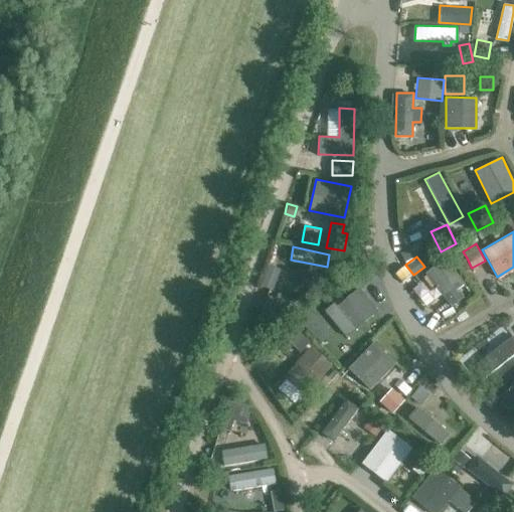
[(437,263),(424,273),(425,274),(435,285),(435,286),(451,305),(462,296),(457,289),(465,282),(446,259),(438,265),(437,263)]
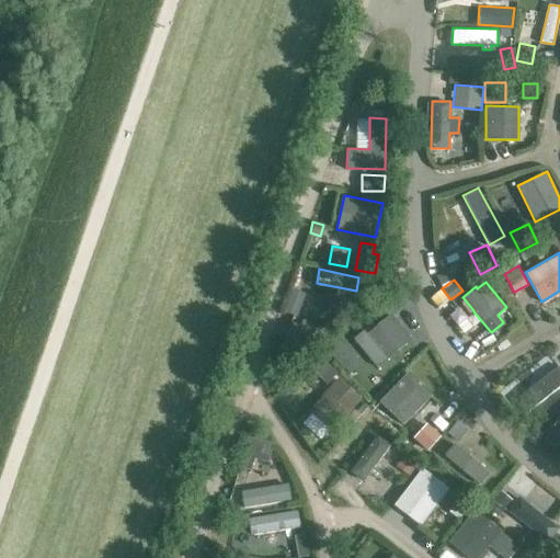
[(292,286),(283,310),(296,315),(305,292),(292,286)]
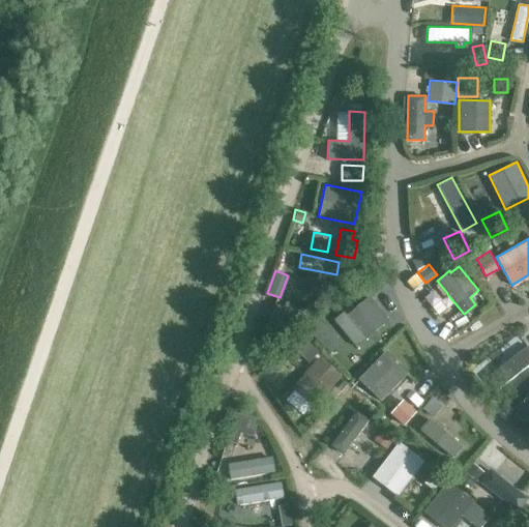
[(344,311),(334,318),(356,345),(366,337),(388,319),(370,296),(358,304),(347,314),(344,311)]
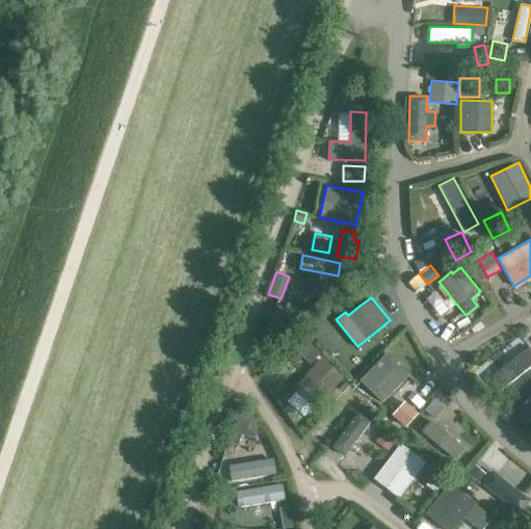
[(304,338),(294,348),(310,363),(319,351),(304,338)]
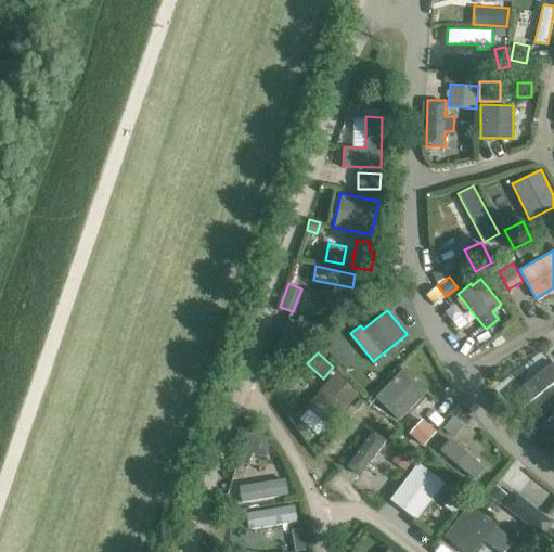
[(553,362),(552,361),(509,395),(518,408),(553,380),(553,362)]
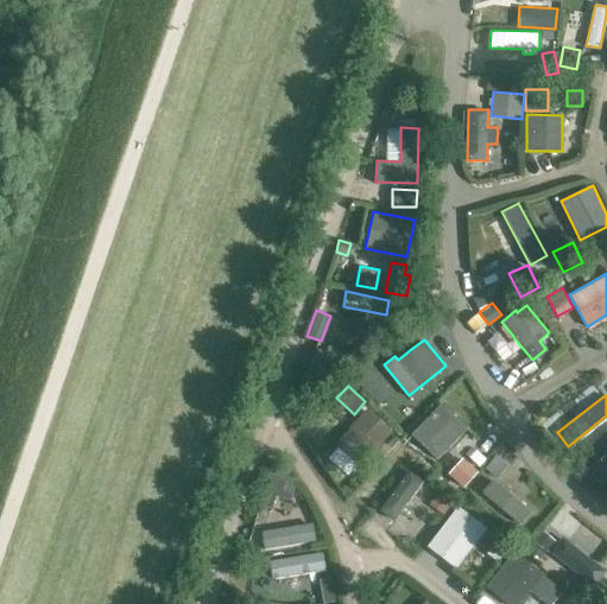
[(436,459),(468,426),(443,402),(411,434),(436,459)]
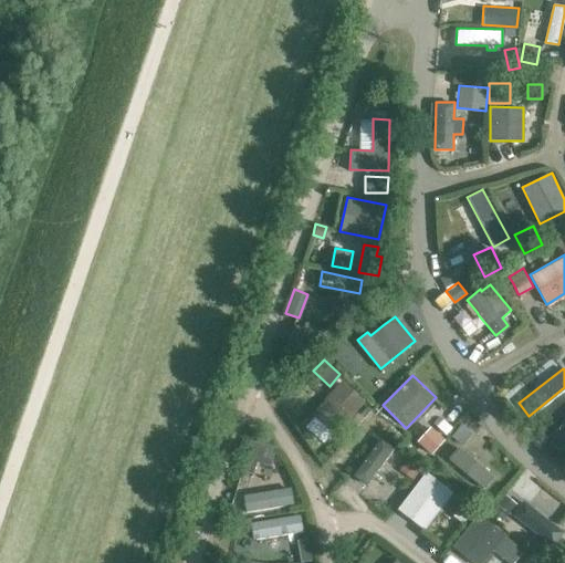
[(339,381),(312,414),(336,435),(364,402),(339,381)]
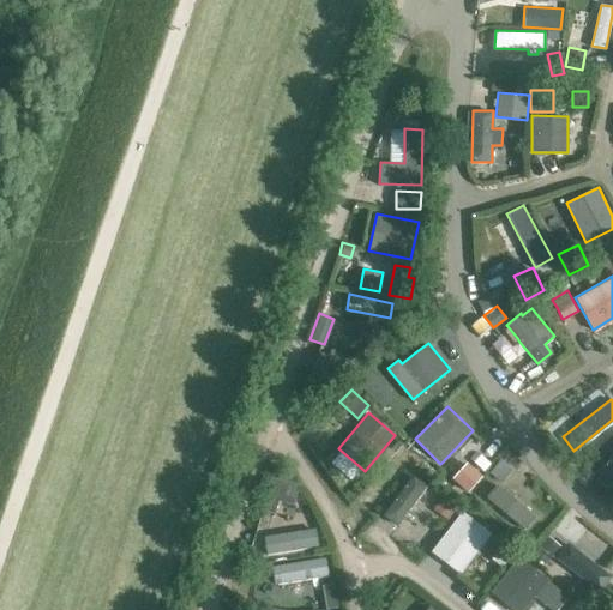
[(610,484),(612,479),(612,454),(596,473),(610,484)]
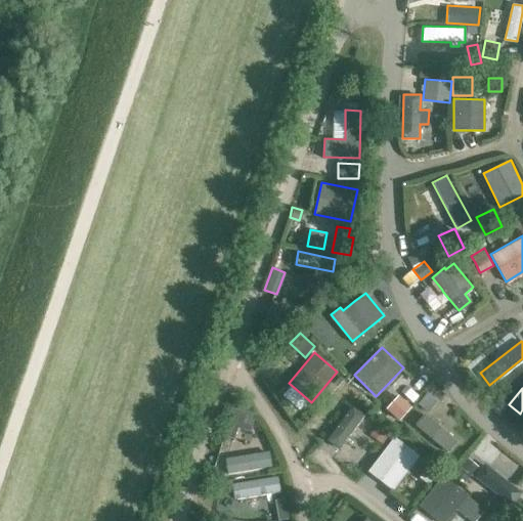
[(427,391),(418,402),(428,411),(438,400),(427,391)]
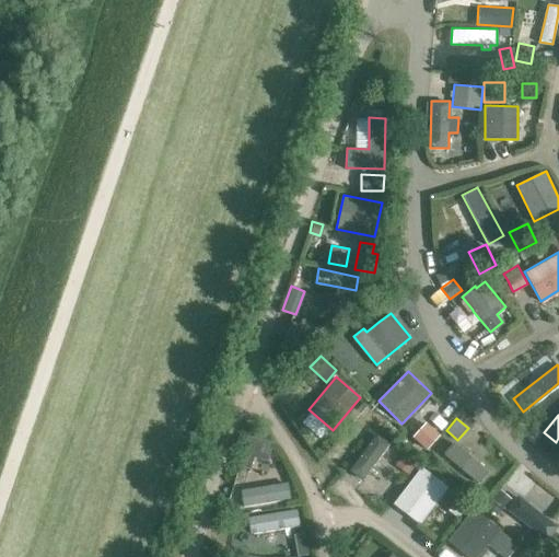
[(424,421),(412,437),(428,449),(440,434),(424,421)]
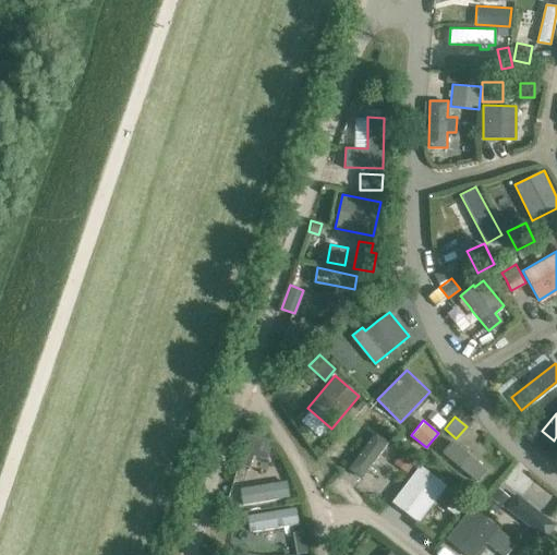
[(388,442),(375,432),(348,468),(362,478),(388,442)]
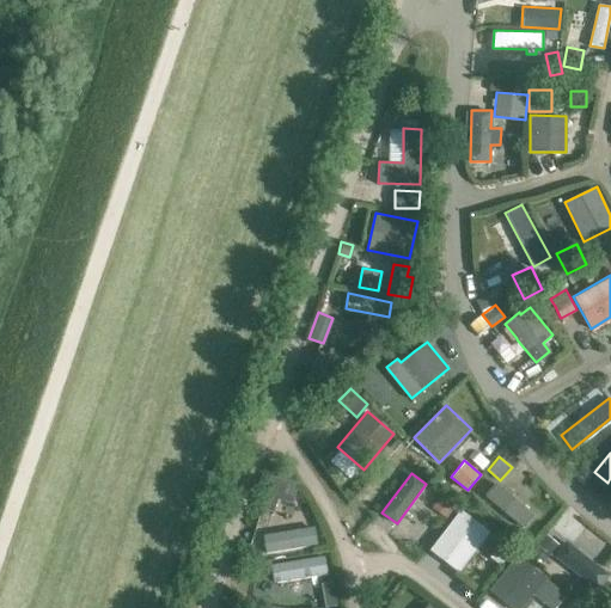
[(270,474),(262,508),(274,511),(277,498),(293,502),(298,481),(270,474)]
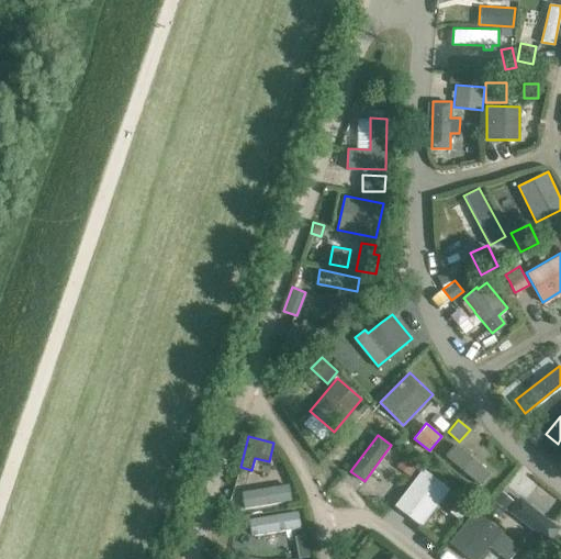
[(481,484),(491,472),(455,443),(445,455),(481,484)]
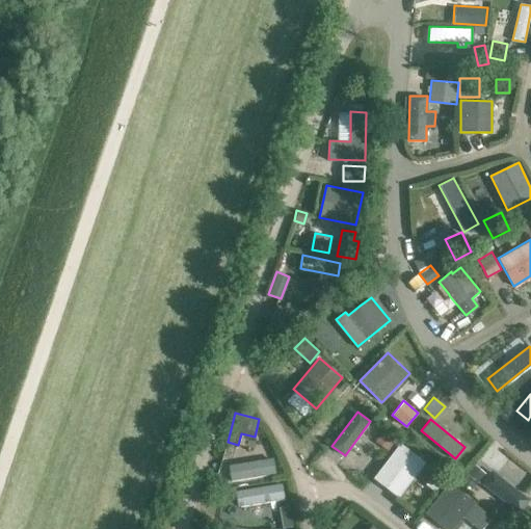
[(382,431),(374,443),(386,451),(394,440),(382,431)]
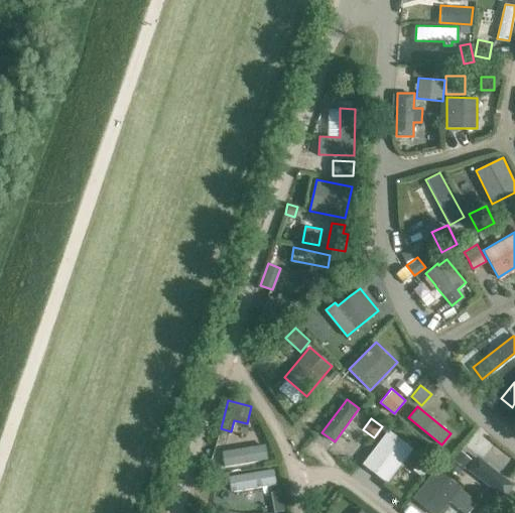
[(388,429),(363,464),(386,481),(412,447),(388,429)]
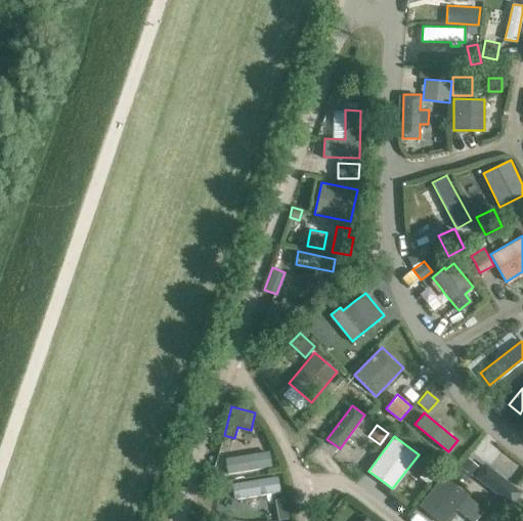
[(227,473),(271,466),(269,450),(225,458),(227,473)]
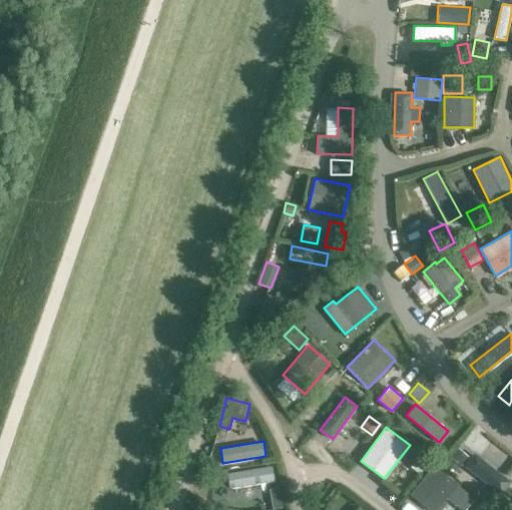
[(457,447),(450,456),(460,464),(461,465),(468,456),(457,447)]
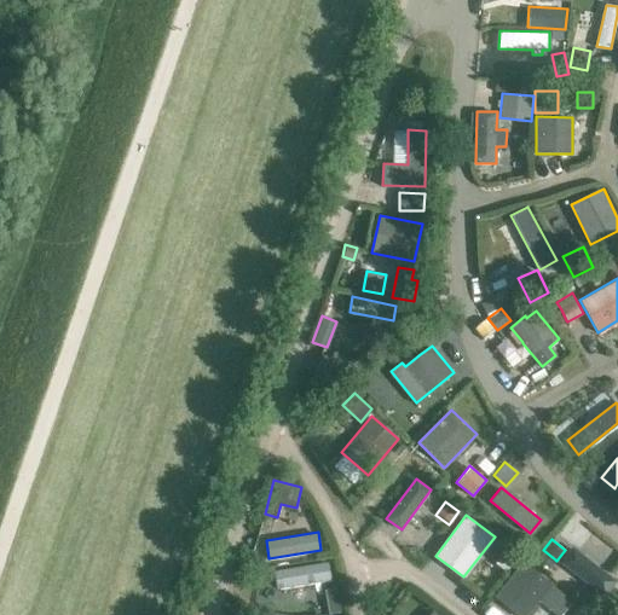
[(503,543),(494,556),(508,568),(519,555),(503,543)]
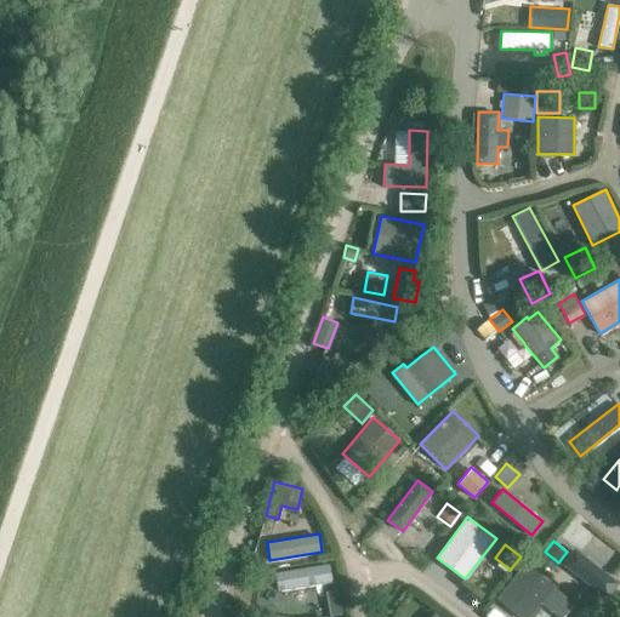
[(563,564),(606,598),(618,582),(574,548),(563,564)]
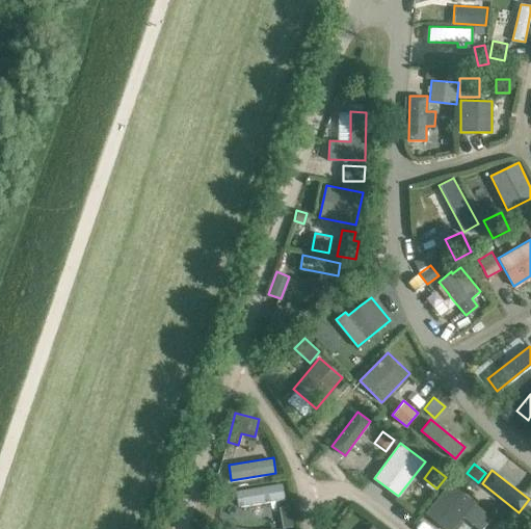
[(452,528),(475,501),(450,481),(426,513),(446,528),(452,528)]
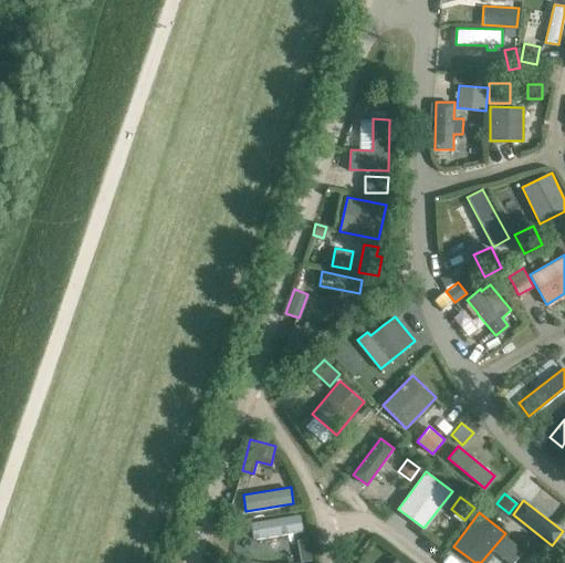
[(300,513),(250,521),(252,539),(303,530),(300,513)]
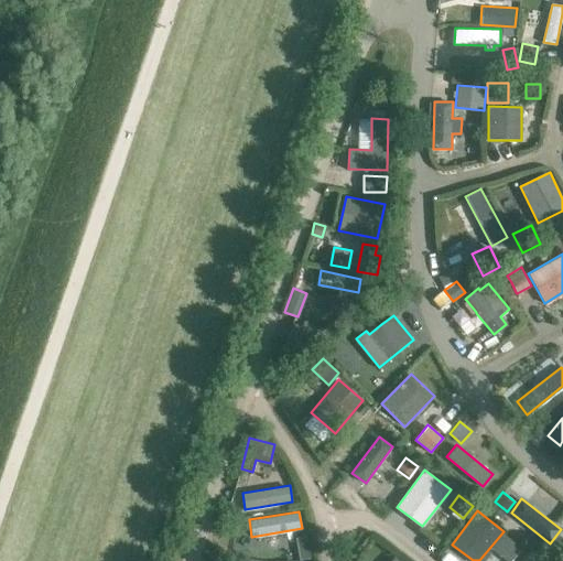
[(307,535),(295,537),(300,559),(311,557),(307,535)]
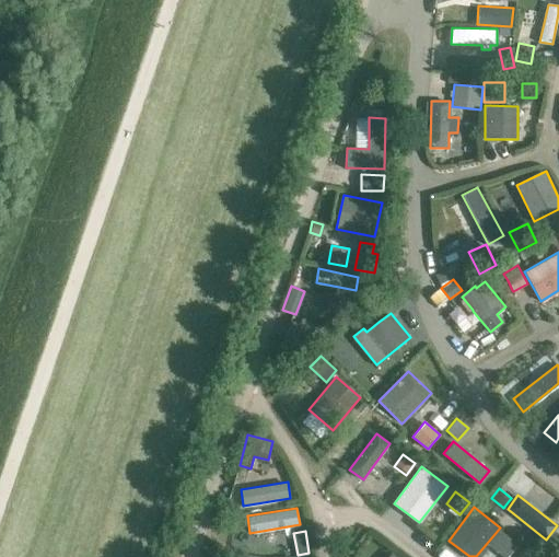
[(505,534),(496,547),(508,556),(517,544),(505,534)]
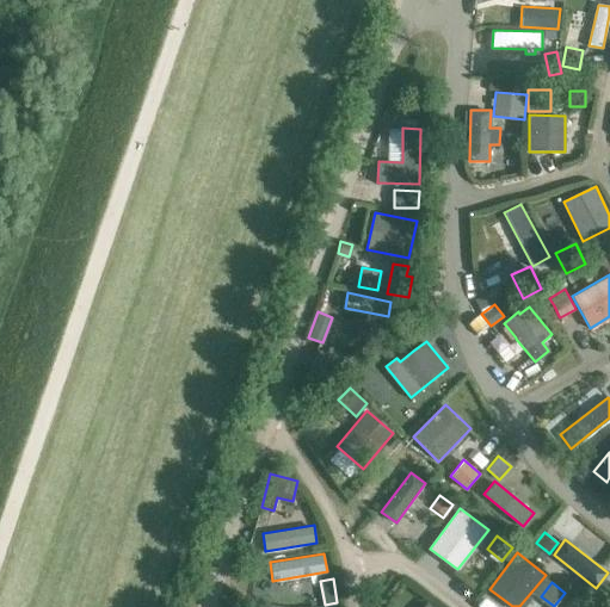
[(281,589),(281,602),(319,601),(318,587),(281,589)]
